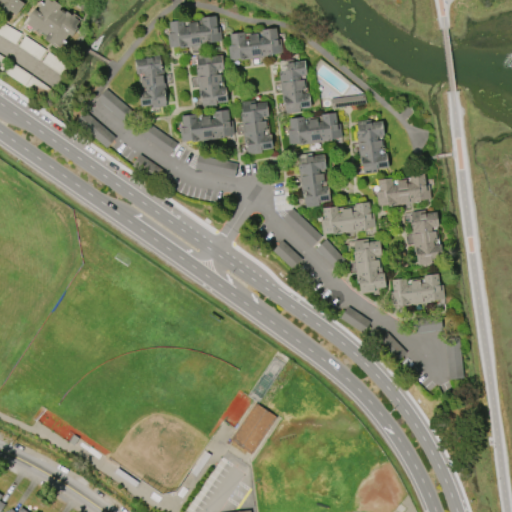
[(18,0),(23,3),(15,15),(8,10),(5,15),(0,11),(0,0),(18,0)]
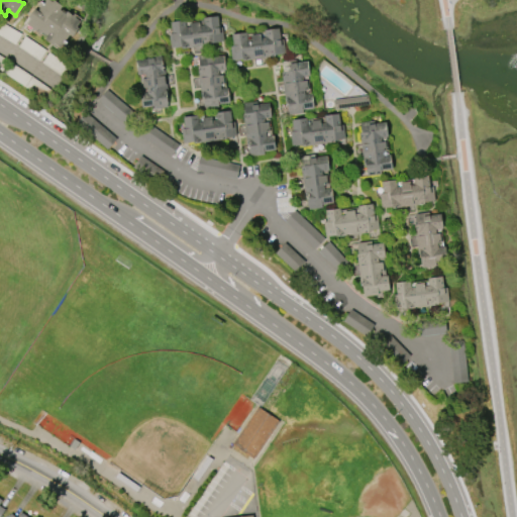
[(80,21),(75,26),(78,29),(71,37),(69,35),(65,39),(66,40),(60,47),(54,42),(50,45),(42,38),(44,36),(40,31),(38,34),(34,30),(31,32),(29,31),(31,29),(26,24),(30,19),(27,17),(34,10),(35,11),(44,0),(53,0),(62,7),(60,9),(65,14),(67,12),(72,16),(74,14),(76,15),(75,17),(80,21)]
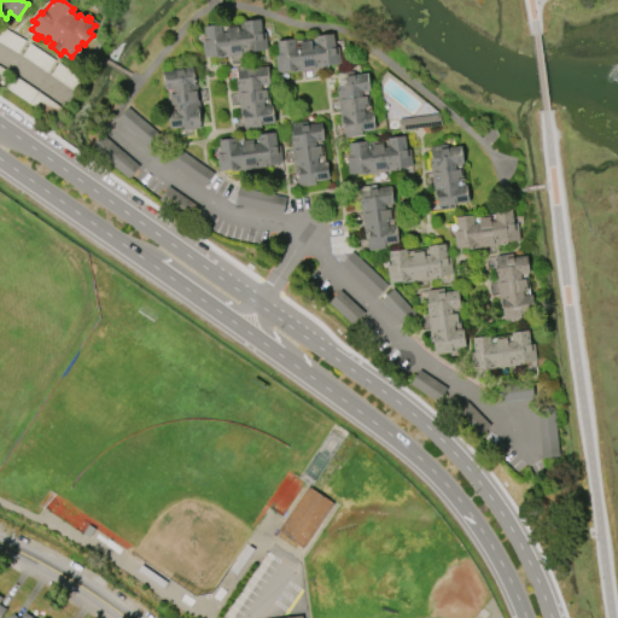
[(266,31),(268,50),(217,57),(217,56),(204,58),(202,41),(205,41),(203,27),(221,23),(222,33),(227,31),(227,28),(238,25),(239,29),(244,29),(243,22),(261,18),(263,33),(266,31)]
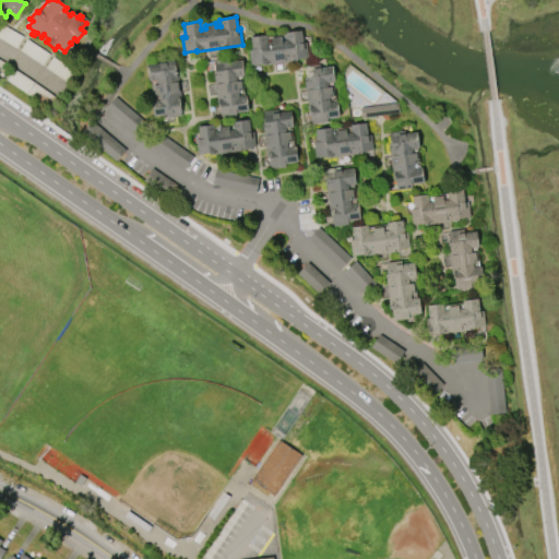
[(302,36),(304,43),(307,43),(309,58),(302,59),(295,60),(295,61),(263,66),(263,64),(251,66),(249,51),(252,51),(250,37),(268,34),(269,43),(272,42),(272,38),(282,37),(283,40),(286,40),(285,33),(301,31),(302,36)]
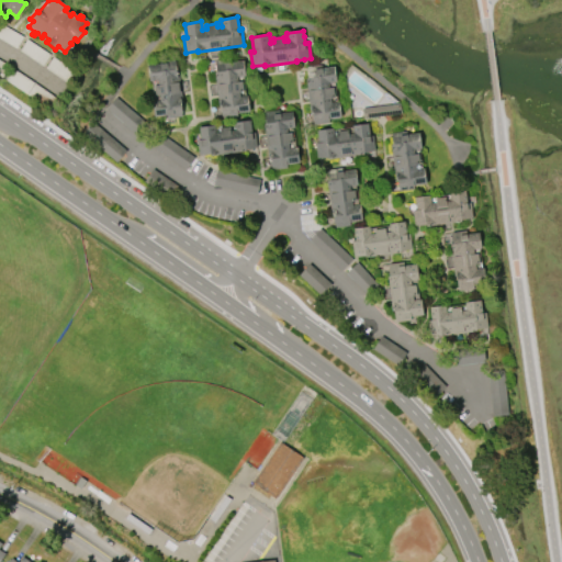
[(182,116),(168,119),(167,115),(154,117),(152,101),(160,99),(159,96),(155,97),(154,86),(158,85),(158,80),(149,81),(147,65),(161,64),(160,60),(175,58),(177,70),(179,70),(184,105),(180,105),(182,116)]
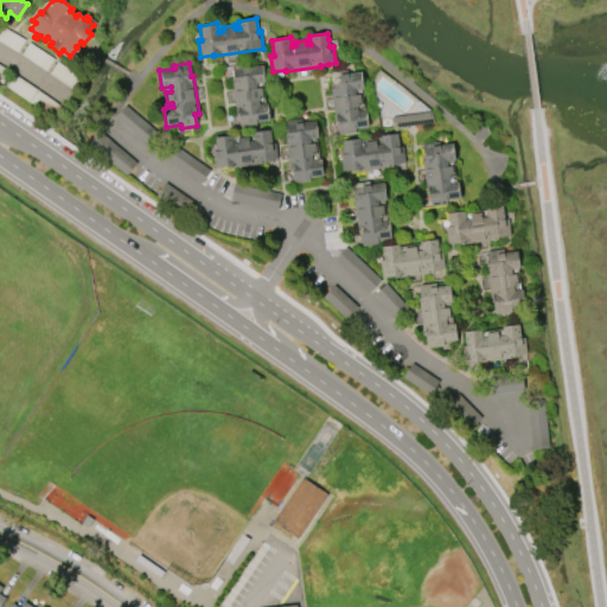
[(232,65),(250,63),(250,66),(263,65),(266,83),(257,84),(259,89),(262,88),(263,100),(259,100),(260,104),(268,103),(270,120),(257,121),(257,123),(240,126),(238,114),(236,114),(231,78),(235,78),(232,65)]
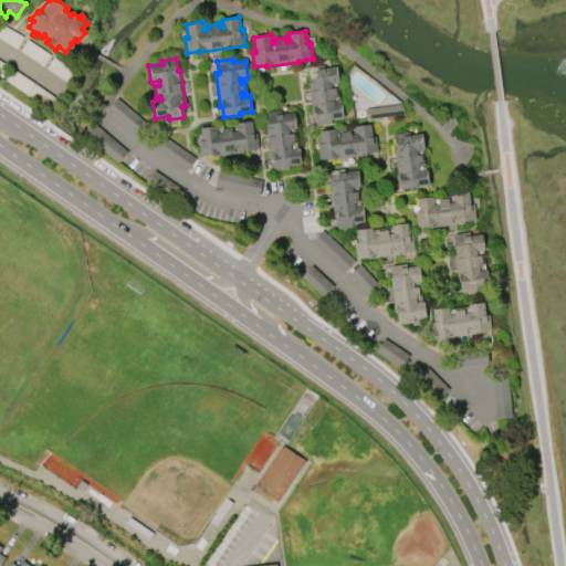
[(308,67),(324,65),(325,69),(337,66),(339,83),(332,84),(333,90),(336,88),(337,98),(334,100),(334,103),(342,102),(344,118),(332,119),(333,125),(316,127),(314,107),(312,107),(311,98),(313,97),(308,67)]
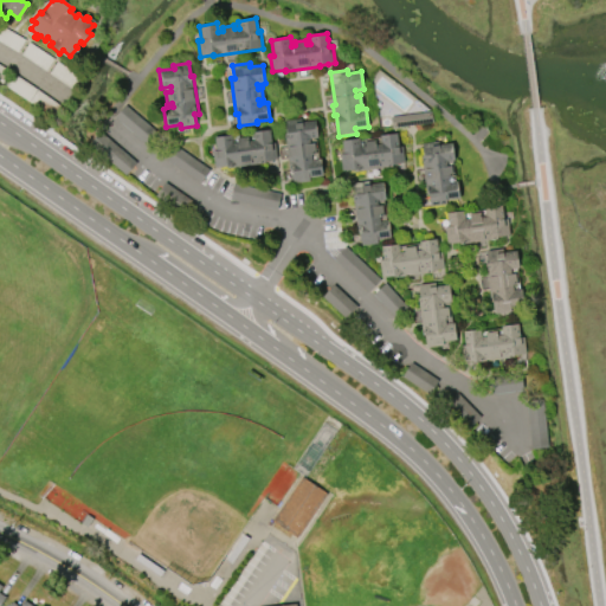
[(392,117),(432,111),(433,123),(393,128),(392,117)]
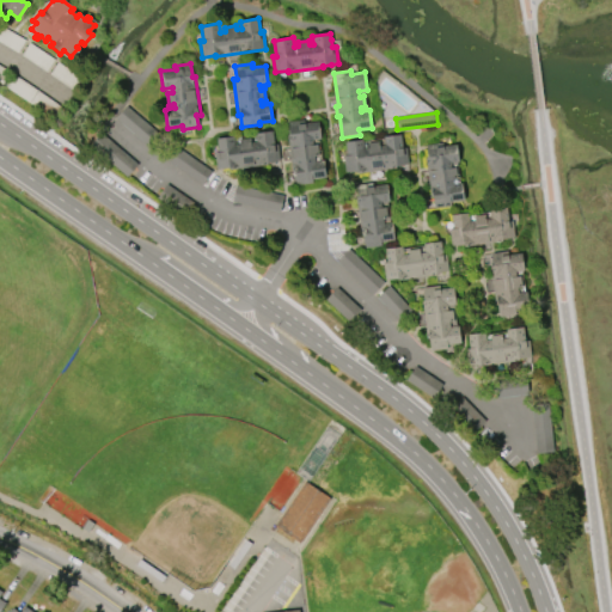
[(313,183),(297,185),(295,172),(292,172),(288,134),(289,134),(288,122),(305,120),(306,123),(319,122),(322,139),(312,140),(313,145),(318,145),(319,155),(314,155),(316,164),(325,163),(326,178),(312,179),(313,183)]
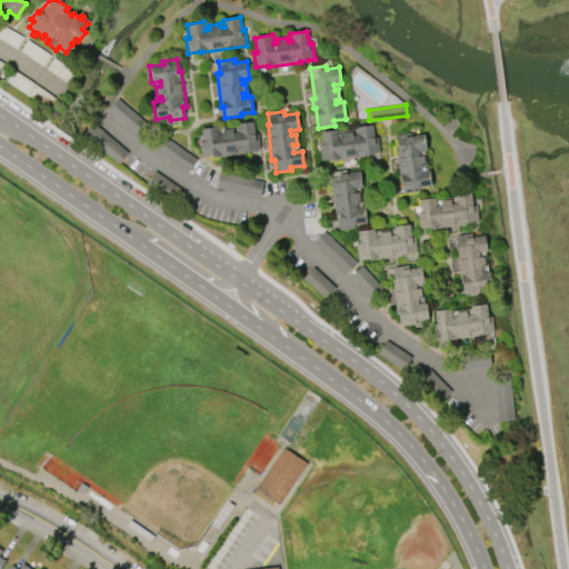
[(258,133),(260,149),(200,156),(199,143),(202,142),(201,128),(218,127),(218,135),(223,135),(222,130),(233,129),(233,132),(238,131),(237,123),(253,121),(255,135),(258,133)]
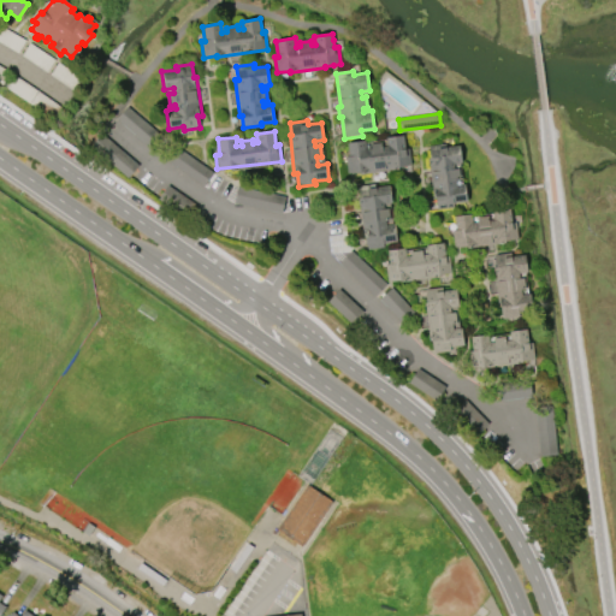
[(400,170),(361,175),(361,172),(348,175),(347,158),(349,158),(348,143),(365,141),(366,149),(371,148),(371,144),(381,142),(381,147),(386,147),(385,138),(403,136),(406,149),(409,149),(412,165),(400,166),(400,170)]
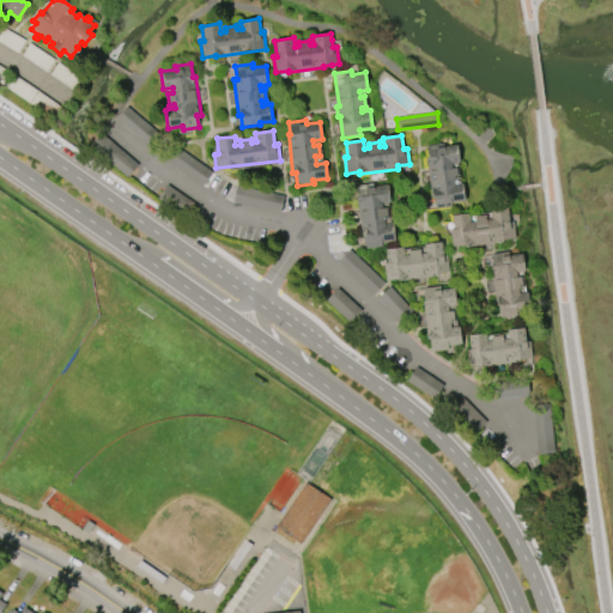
[(453,206),(436,208),(434,195),(431,196),(428,164),(429,164),(428,145),(444,143),(444,146),(459,145),(460,163),(453,163),(453,169),(457,168),(459,178),(454,178),(455,184),(463,184),(465,201),(451,202),(453,206)]
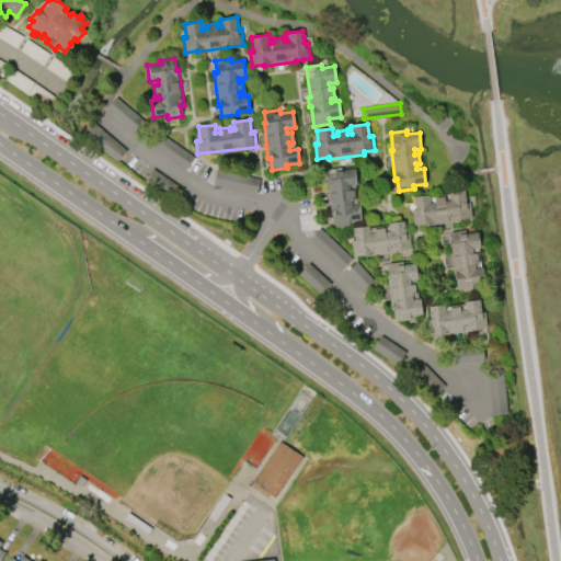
[(350,225),(335,227),(334,216),(330,216),(327,181),(329,181),(328,169),(342,168),(342,170),(355,169),(357,185),(354,185),(355,204),(361,204),(362,220),(350,221),(350,225)]
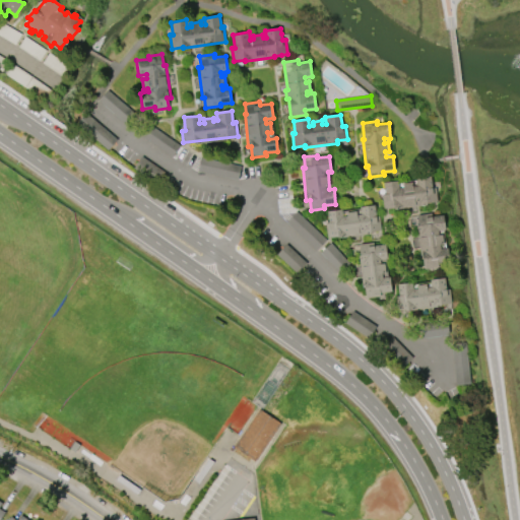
[(436,188),(438,202),(428,203),(428,205),(395,210),(395,207),(384,209),(382,195),(385,195),(383,183),(398,180),(399,188),(404,187),(403,184),(411,182),(412,187),(416,186),(415,178),(431,176),(433,188),(436,188)]
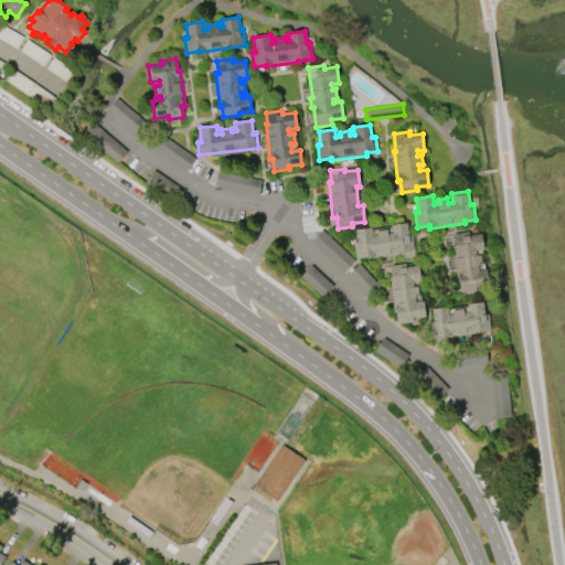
[(413,235),(415,251),(404,252),(404,254),(379,257),(377,255),(356,258),(354,243),(358,242),(355,230),(372,227),(373,236),(377,235),(377,231),(387,230),(388,234),(392,233),(391,225),(407,223),(408,235),(413,235)]
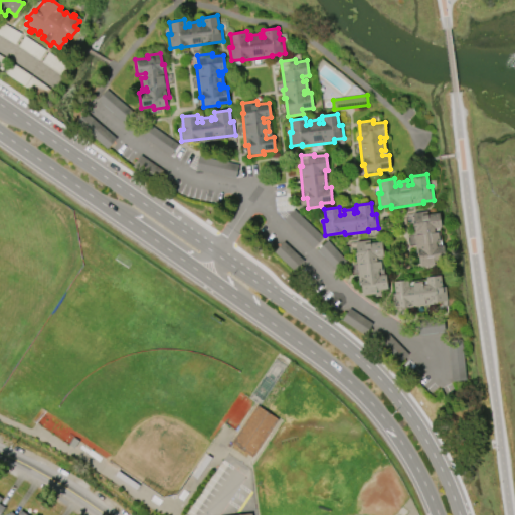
[(414,213),(427,211),(428,214),(440,212),(442,227),(435,229),(435,232),(439,232),(440,241),(436,242),(437,246),(445,245),(447,260),(435,262),(435,265),(420,268),(413,224),(415,224),(414,213)]
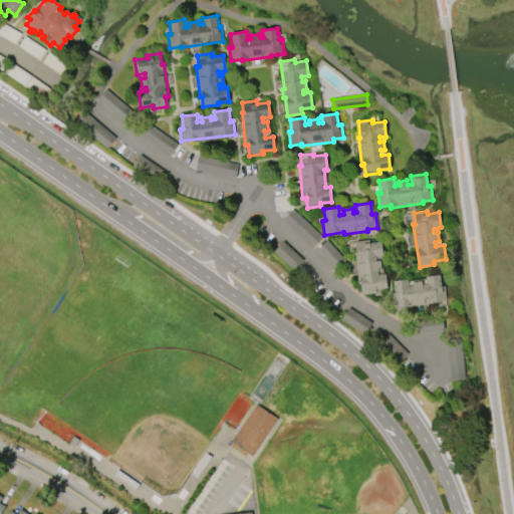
[(359,284),(354,251),(356,251),(355,241),(369,240),(369,243),(381,241),(383,256),(376,257),(376,261),(380,260),(381,270),(377,271),(378,275),(386,274),(388,288),(375,290),(376,293),(362,295),(361,284),(359,284)]
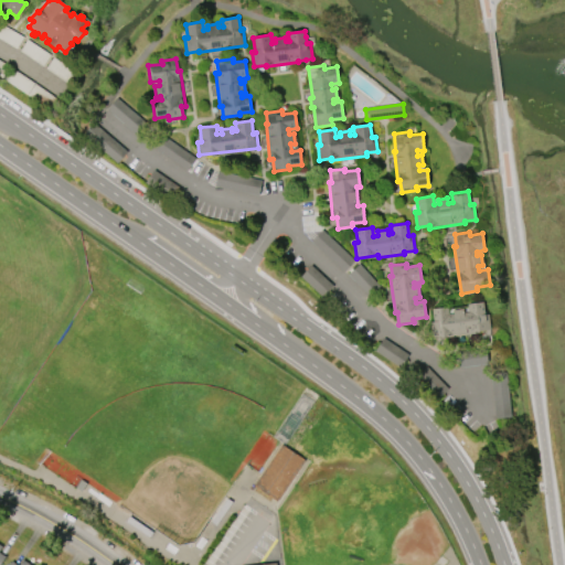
[(489,315),(491,329),(476,331),(476,334),(444,338),(444,336),(433,337),(430,322),(434,322),(433,309),(449,307),(450,315),(455,315),(454,310),(464,309),(465,312),(469,311),(468,305),(483,302),(486,315),(489,315)]
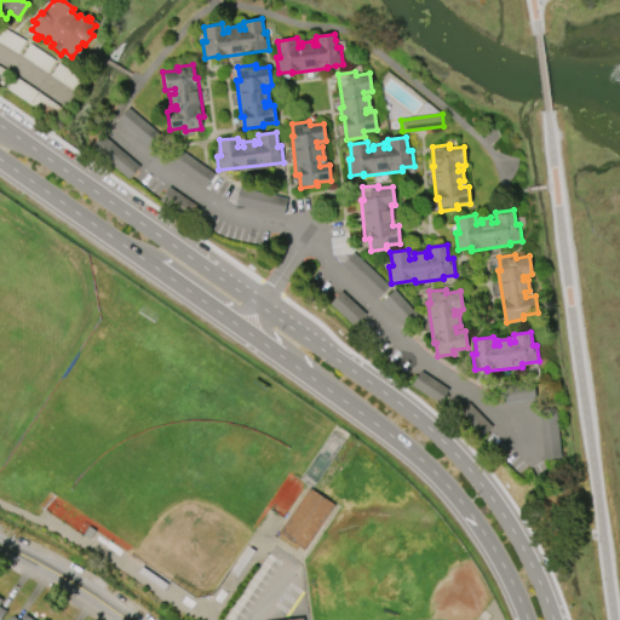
[(303,547),(277,530),(309,487),(333,504),(303,547)]
